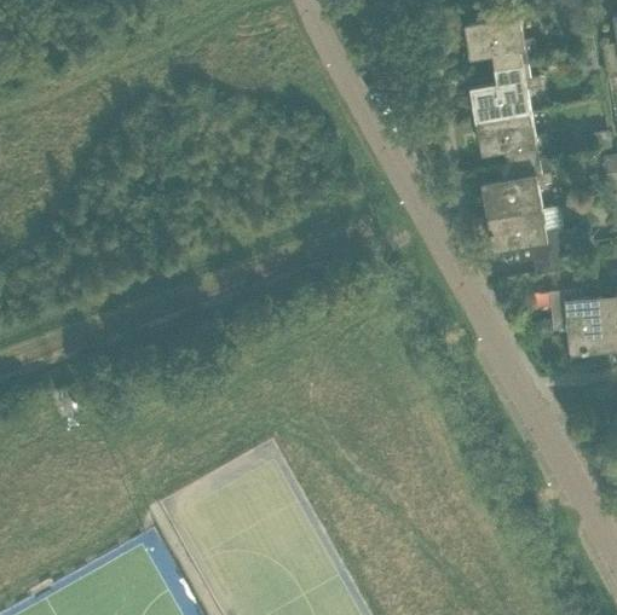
[(616,16),(611,18),(616,45),(601,47),(606,80),(616,77),(616,16)]
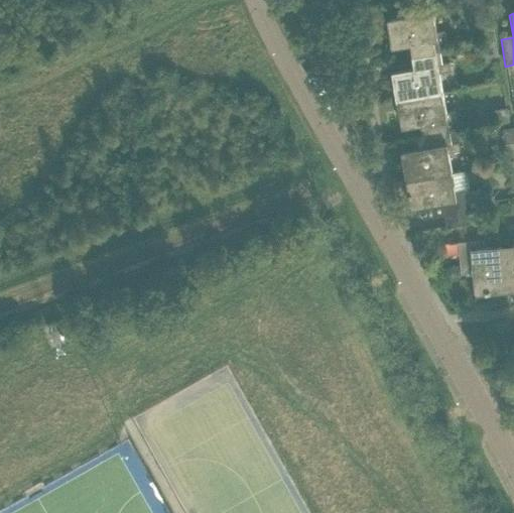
[(434,35),(434,34),(431,15),(386,22),(391,51),(409,48),(411,60),(438,55),(436,44),(443,42),(442,34),(434,35)]
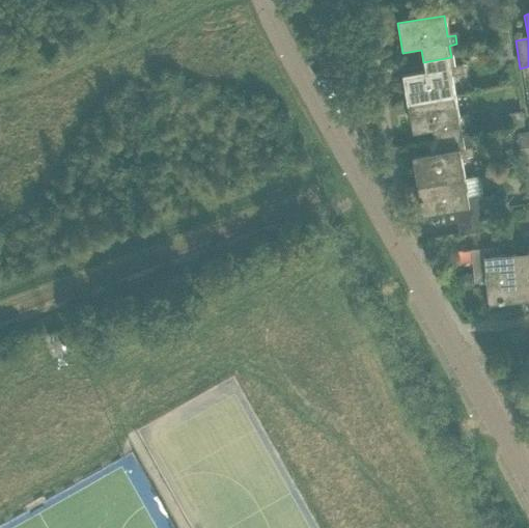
[(497,50),(508,48),(506,33),(494,35),(497,50)]
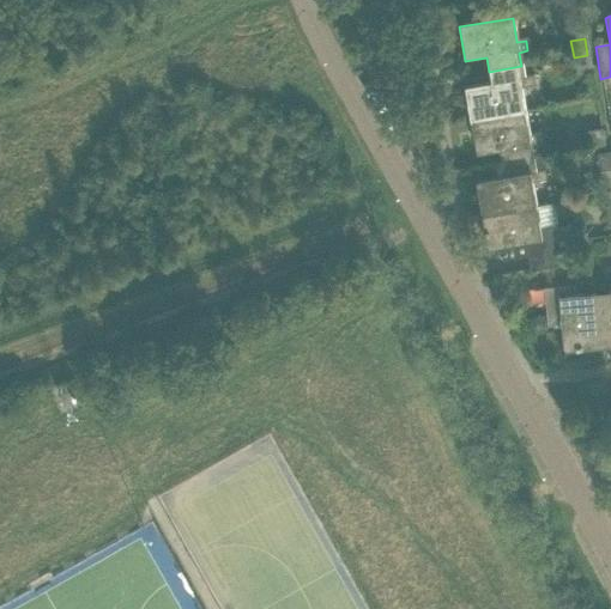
[(591,72),(587,55),(574,58),(576,74),(591,72)]
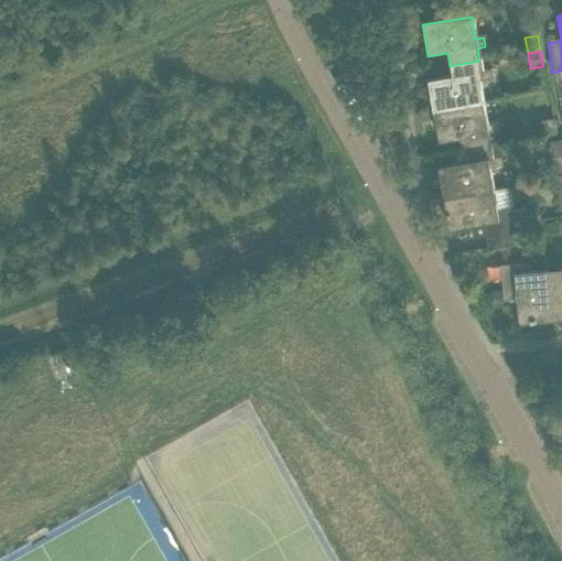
[(479,61),(450,66),(451,77),(427,82),(432,114),(482,105),(478,83),(490,81),(489,72),(481,73),(479,61)]
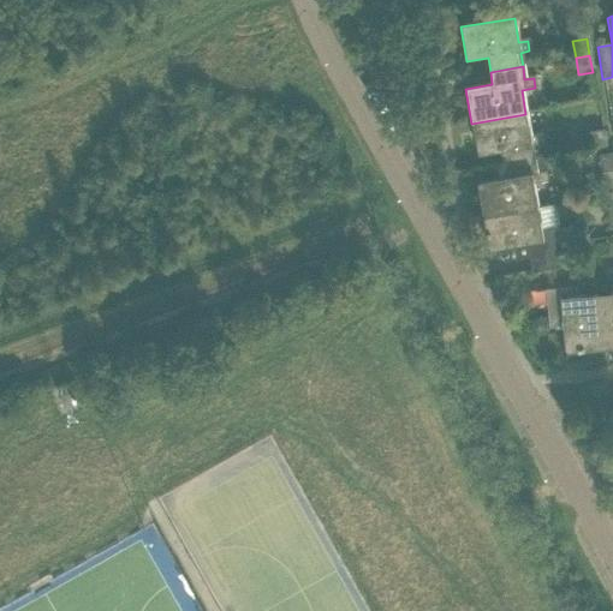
[(530,138),(525,114),(471,124),(477,157),(499,154),(501,167),(534,161),(531,148),(541,147),(539,136),(530,138)]
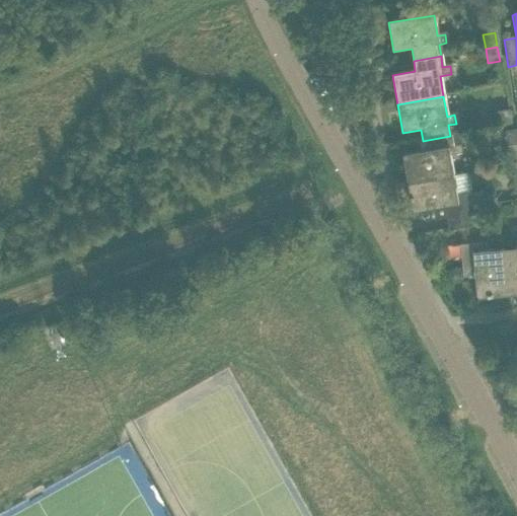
[(508,112),(497,114),(499,128),(510,126),(508,112)]
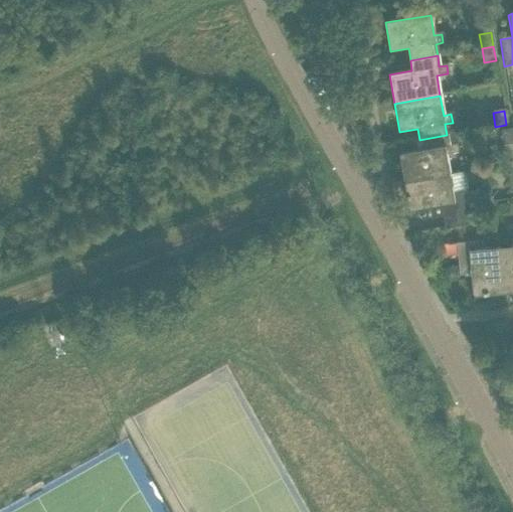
[(512,129),(507,131),(499,132),(502,144),(512,142),(512,129)]
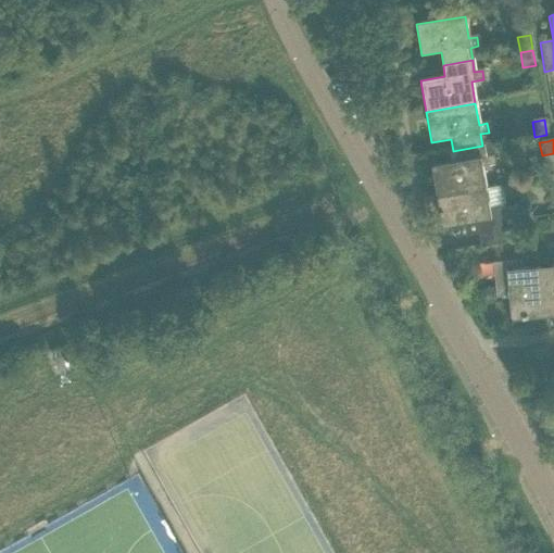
[(455,163),(430,167),(436,198),(486,189),(481,167),(494,165),(492,156),(485,158),(482,146),(453,151),(455,163)]
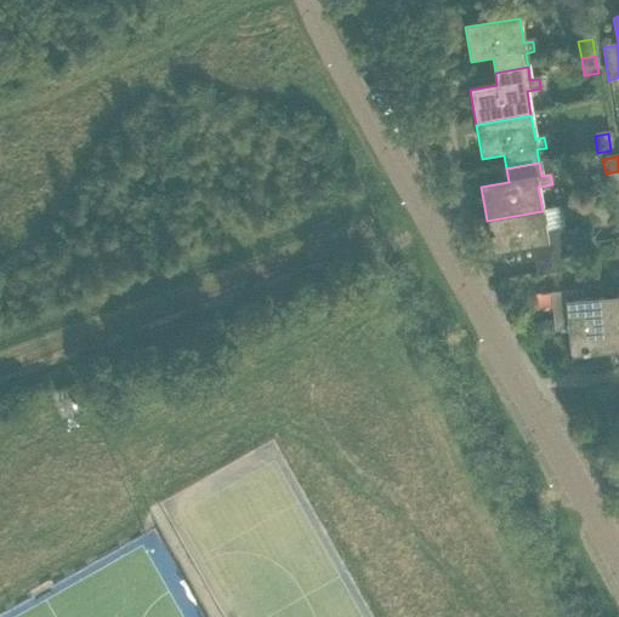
[(618,187),(618,171),(606,173),(608,189),(618,187)]
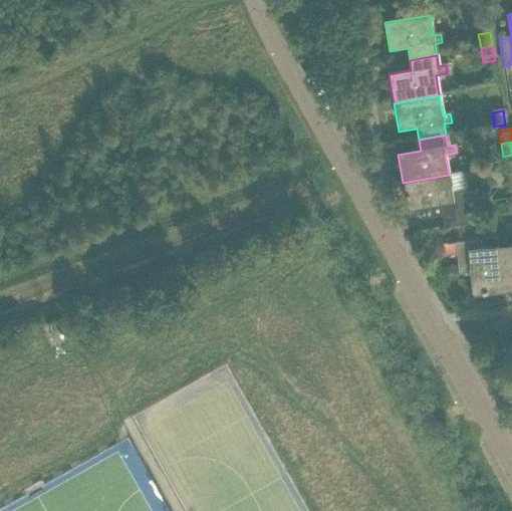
[(511,155),(503,157),(505,169),(511,167),(511,155)]
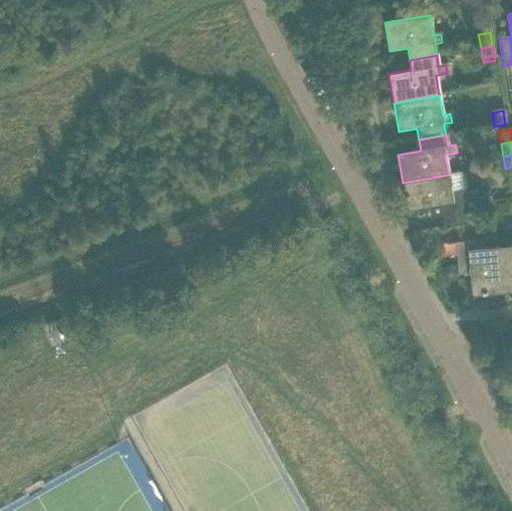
[(449,175),(403,183),(408,211),(439,206),(441,217),(467,213),(492,208),(491,197),(474,200),(472,191),(452,195),(449,175)]
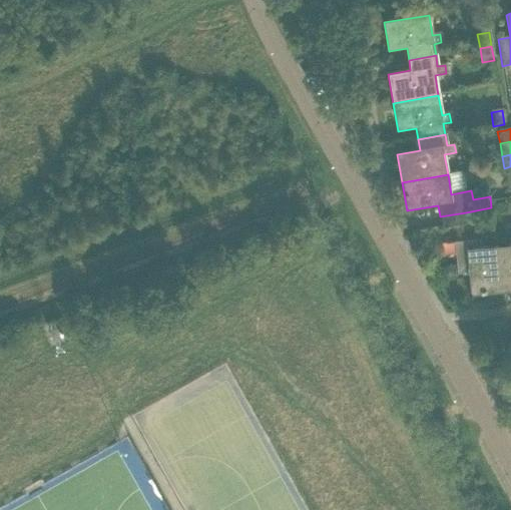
[(475,248),(474,240),(454,242),(457,275),(469,274),(471,296),(499,294),(495,247),(475,248)]
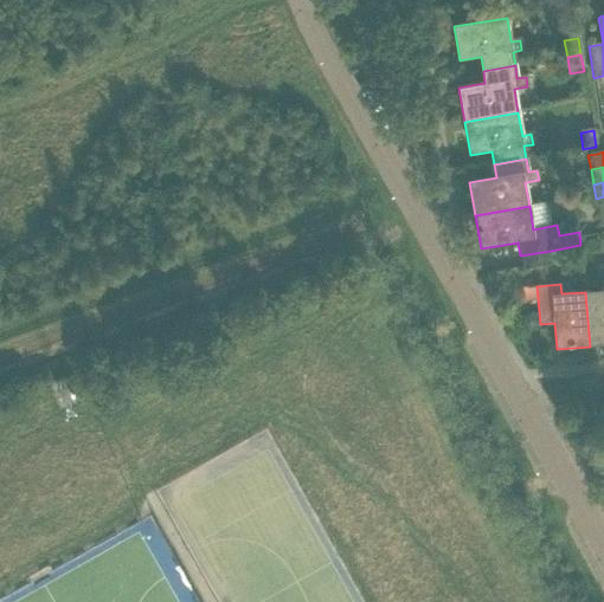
[(603,290),(585,292),(590,347),(603,344),(603,290)]
